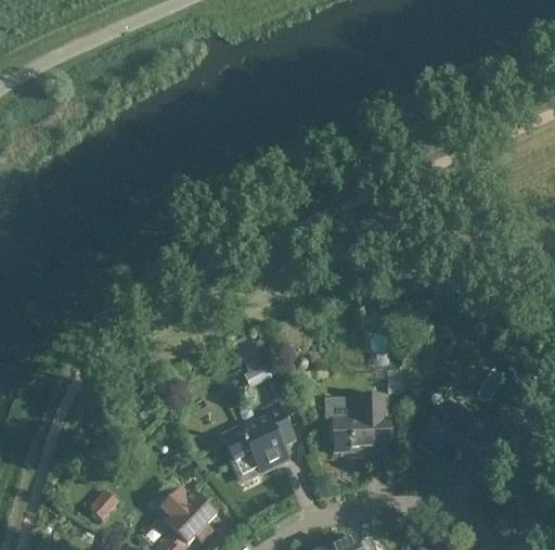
[(248,334),(233,342),(254,385),(270,378),(248,334)]
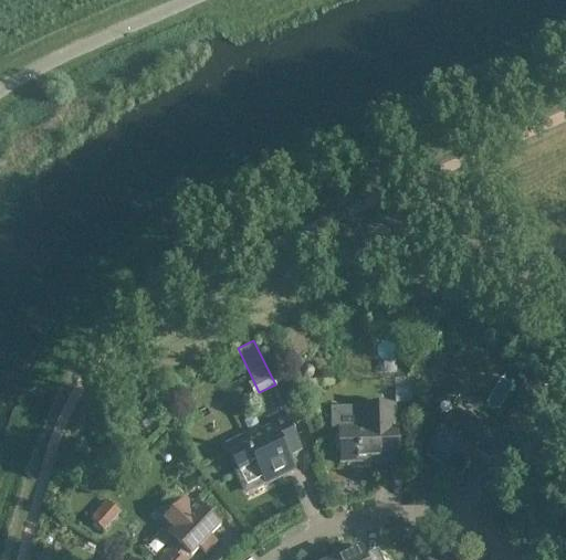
[(409,376),(400,376),(400,399),(410,399),(409,376)]
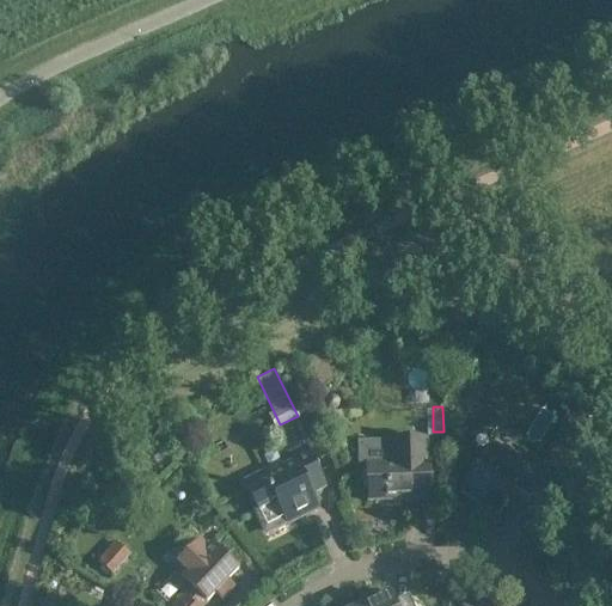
[(569,409),(555,435),(577,448),(592,422),(569,409)]
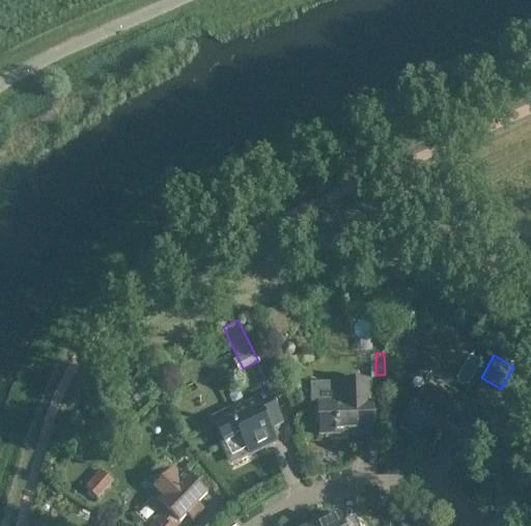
[(319,432),(357,430),(373,430),(372,397),(370,397),(369,378),(340,379),(340,398),(318,399),(319,432)]
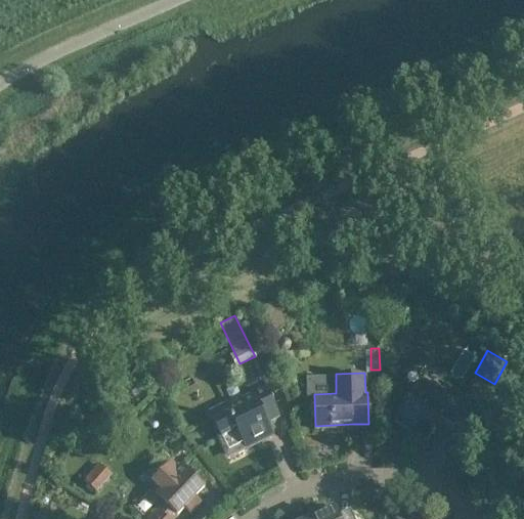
[(393,418),(427,437),(440,416),(455,425),(472,397),(438,378),(429,394),(412,385),(393,418)]
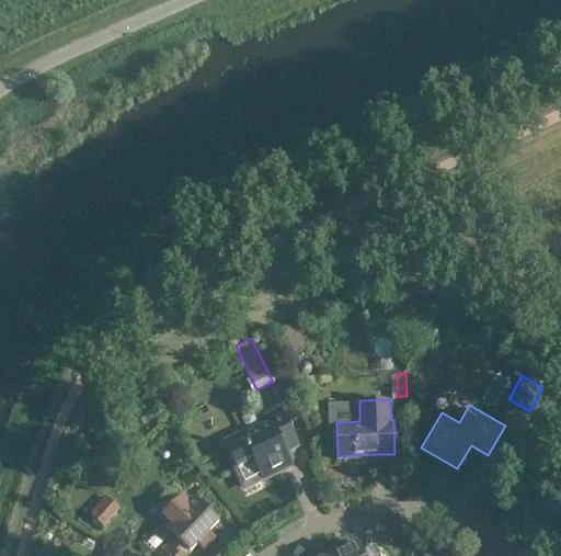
[(225,440),(238,465),(247,485),(263,476),(265,480),(279,473),(277,468),(292,463),(281,442),(294,435),(279,407),(265,413),(270,421),(244,434),(242,431),(225,440)]
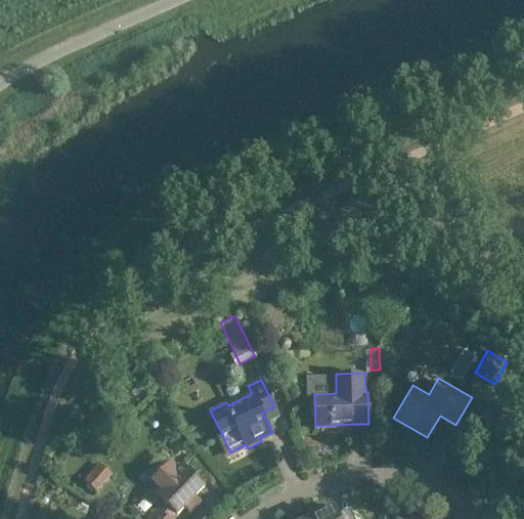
[(100,460),(84,477),(94,487),(106,474),(102,470),(106,466),(100,460)]
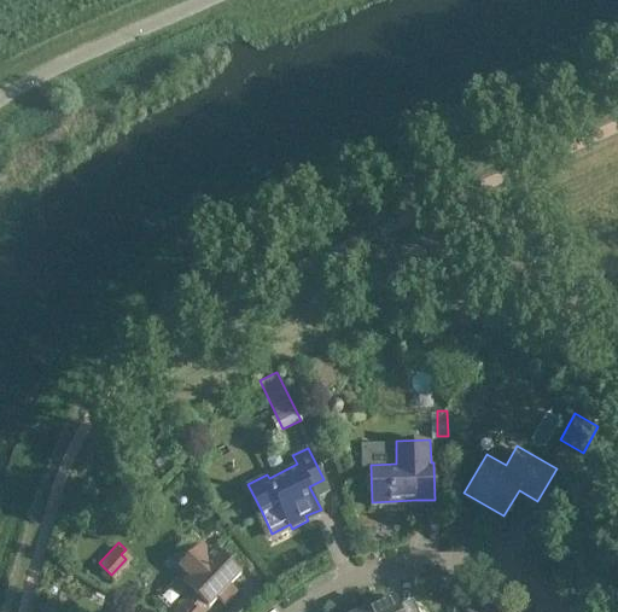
[(173,608),(176,611),(200,611),(215,598),(220,602),(232,590),(226,586),(240,570),(214,545),(181,578),(198,594),(191,602),(185,596),(173,608)]
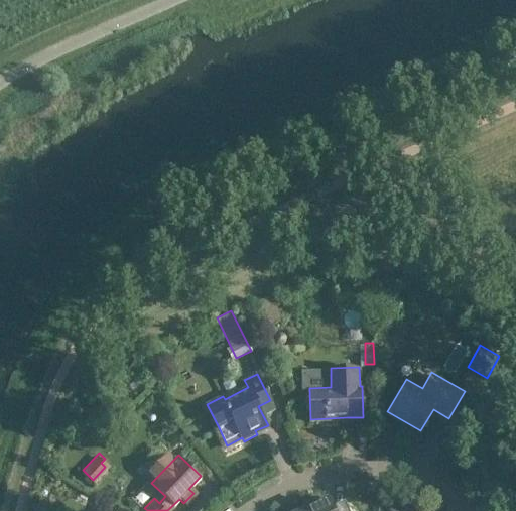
[(334,510),(329,498),(304,509),(305,510),(334,510)]
